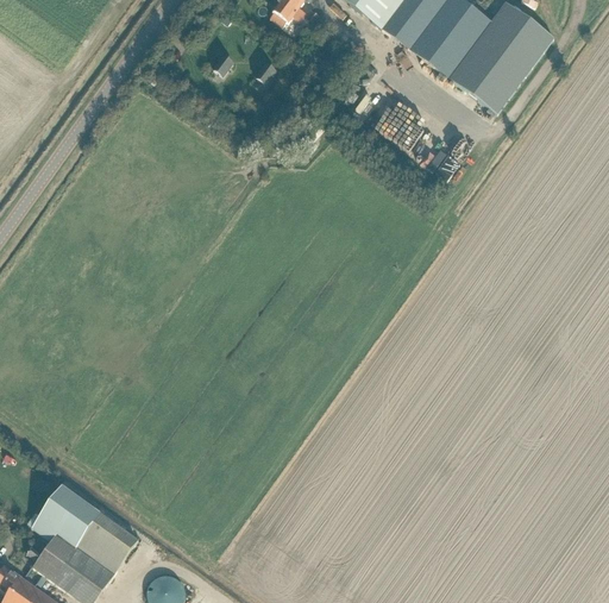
[(275,12),(271,18),(283,26),(288,22),(289,23),(294,16),(300,20),(307,12),(300,7),(305,1),(302,0),(281,0),(274,11),(275,12)]
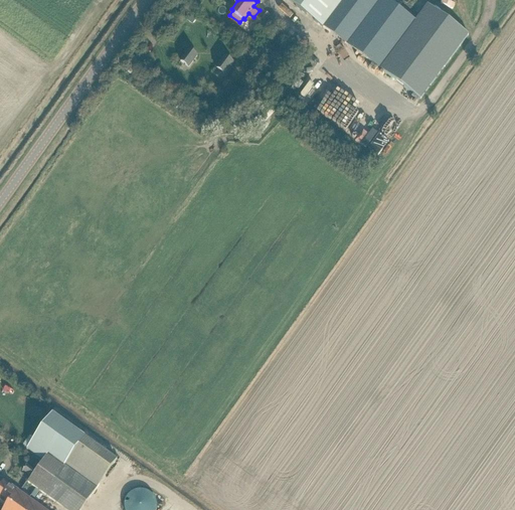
[(290,0),(322,23),(323,24),(340,0),(290,0)]
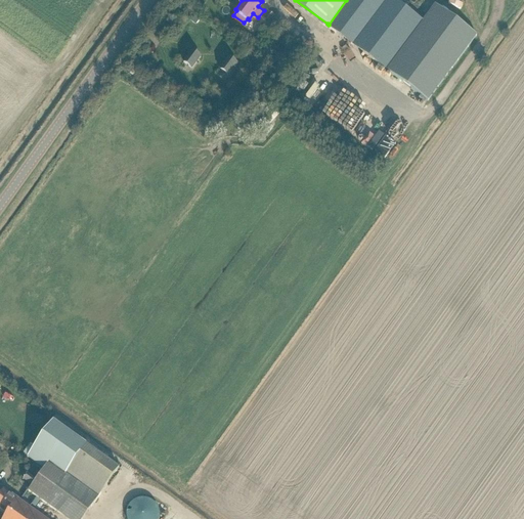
[(346,0),(329,25),(384,66),(422,16),(423,16),(434,1),(435,0),(346,0)]
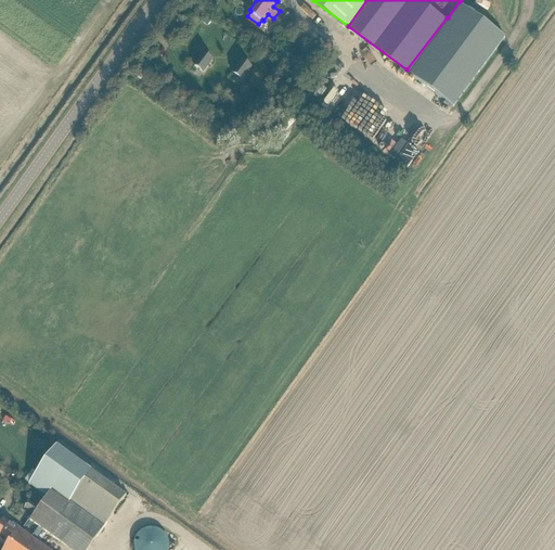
[(447,17),(407,69),(408,71),(451,103),(503,34),(460,1),(448,17),(447,17)]
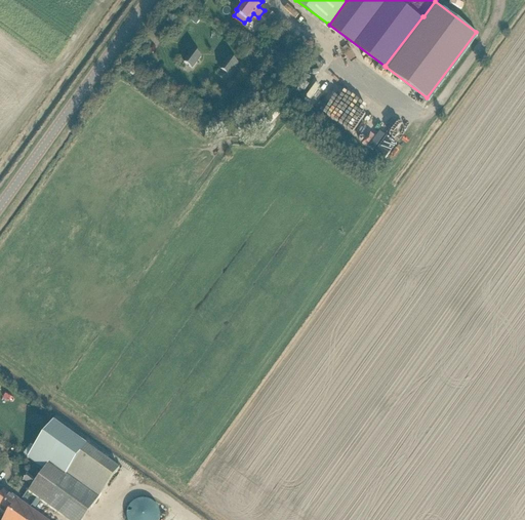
[(271,18),(276,11),(270,7),(265,14),(271,18)]
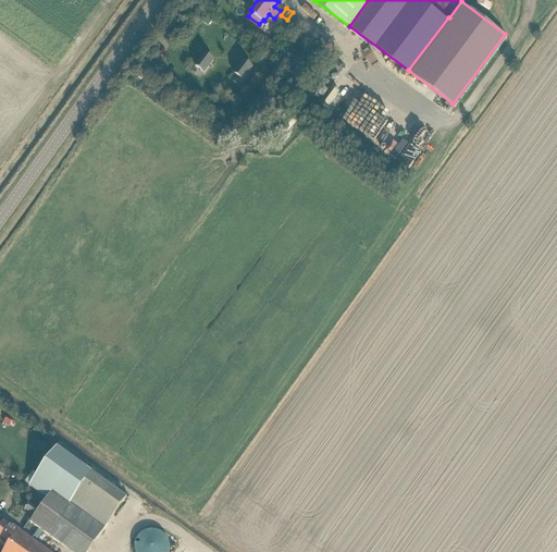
[(293,11),(293,12),(285,23),(296,32),(305,20),(293,11)]
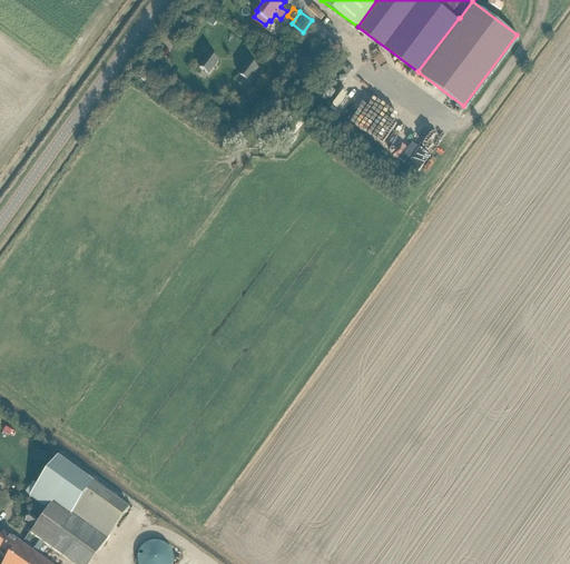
[(214,12),(208,19),(213,22),(218,16),(214,12)]
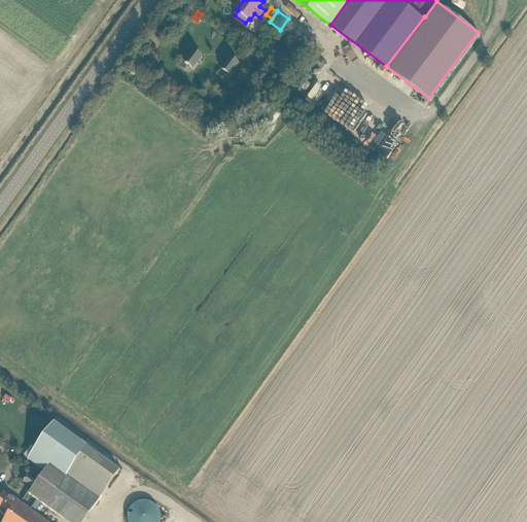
[(194,47),(184,59),(194,65),(202,54),(194,47)]
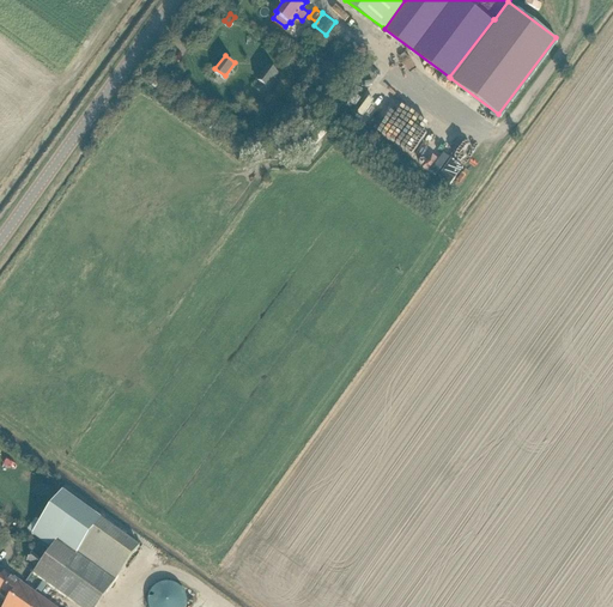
[(268,61),(258,77),(267,85),(279,70),(268,61)]
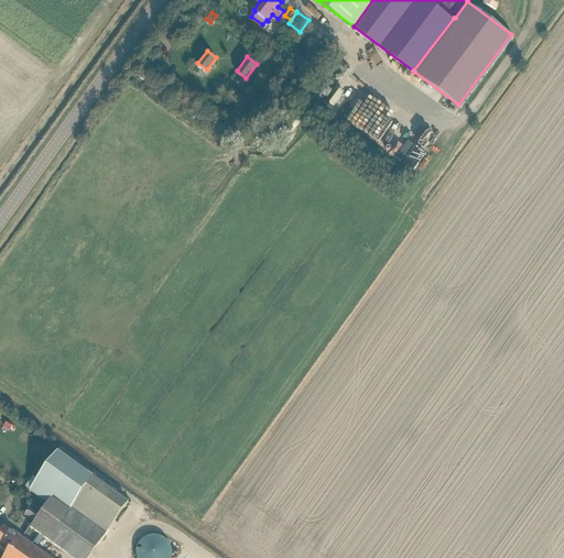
[(295,112),(278,130),(288,140),(293,133),(290,130),(301,118),(295,112)]
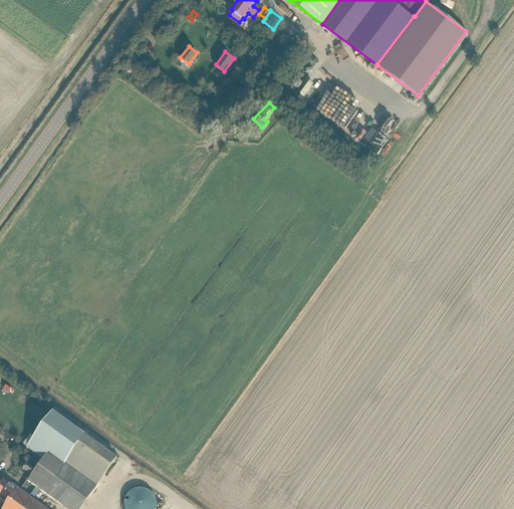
[(39,487),(69,508),(78,508),(117,455),(84,431),(84,432),(52,409),(27,444),(43,456),(27,478),(36,484),(39,487)]
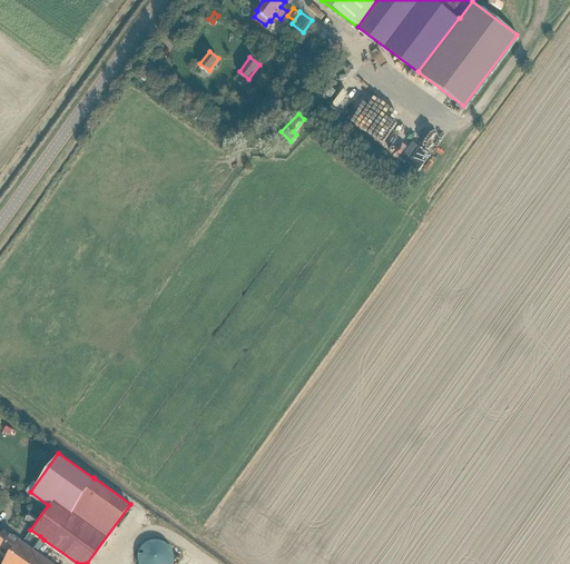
[(29,510),(25,516),(33,523),(38,515),(29,510)]
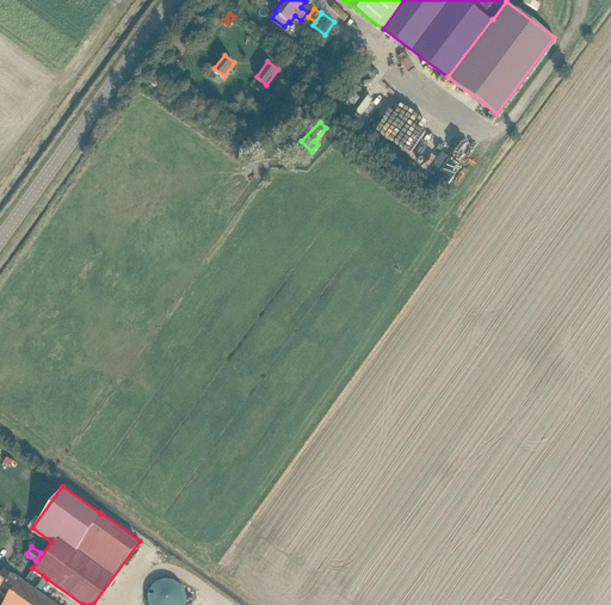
[(0,574),(0,591),(8,598),(22,579),(19,576),(18,578),(5,568),(0,574)]
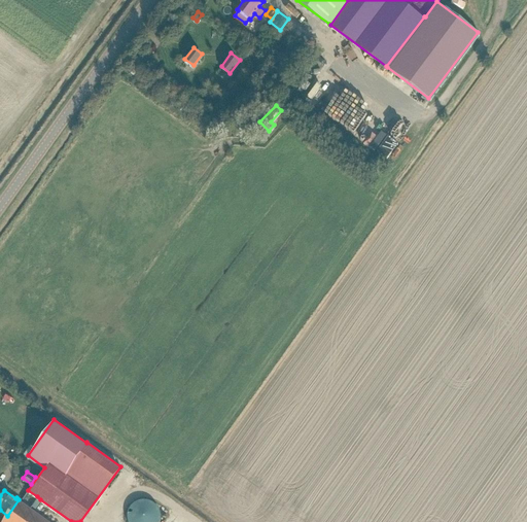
[(127,512),(127,515),(128,518),(128,520),(129,521),(157,521),(159,521),(160,519),(161,517),(161,514),(161,511),(160,509),(159,506),(156,503),(155,501),(152,499),(150,498),(147,497),(144,496),(142,496),(139,497),(136,498),(134,499),(132,501),(130,503),(129,507),(128,509),(127,512)]
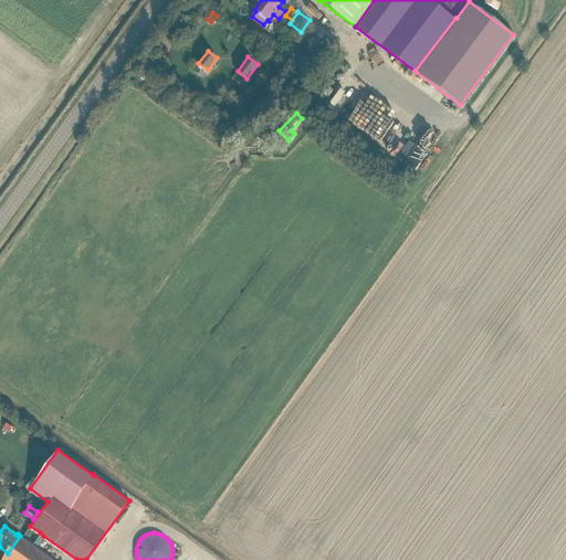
[(54,559),(20,536),(8,553),(1,559),(54,559)]
